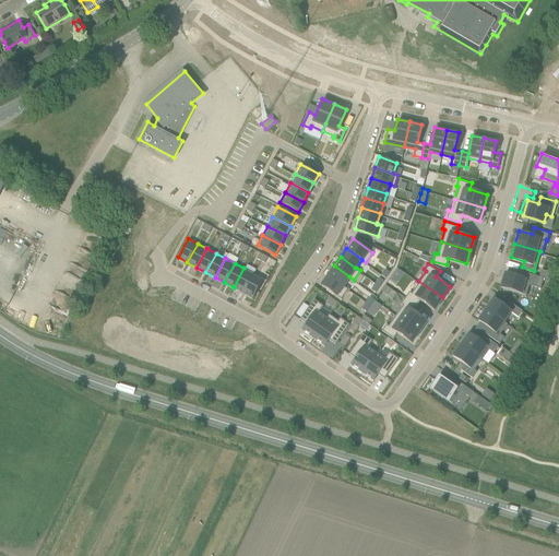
[(334,265),(328,274),(344,285),(344,284),(349,276),(334,265)]
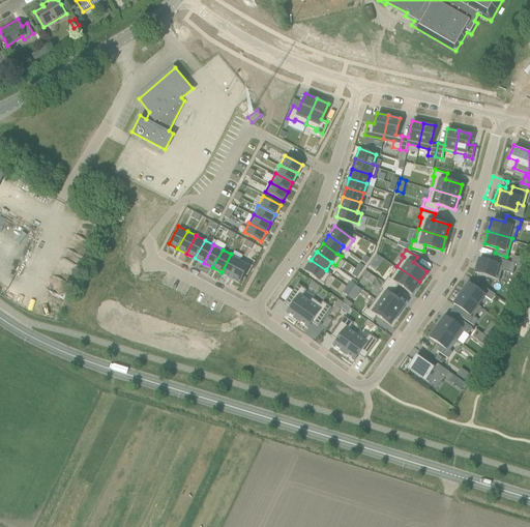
[(231,254),(222,272),(230,276),(240,259),(231,254)]
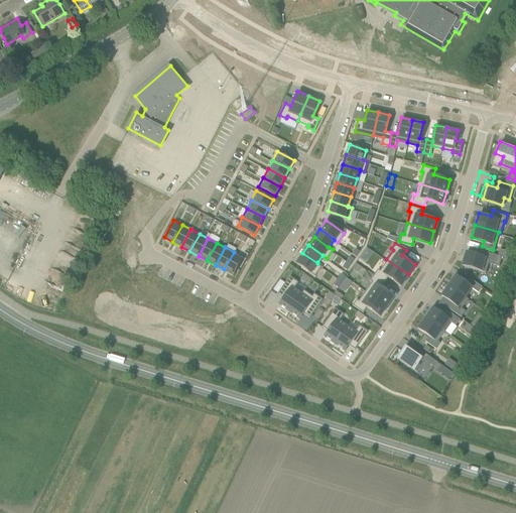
[(466,250),(462,263),(486,270),(488,261),(499,264),(502,254),(488,250),(479,248),(477,253),(466,250)]
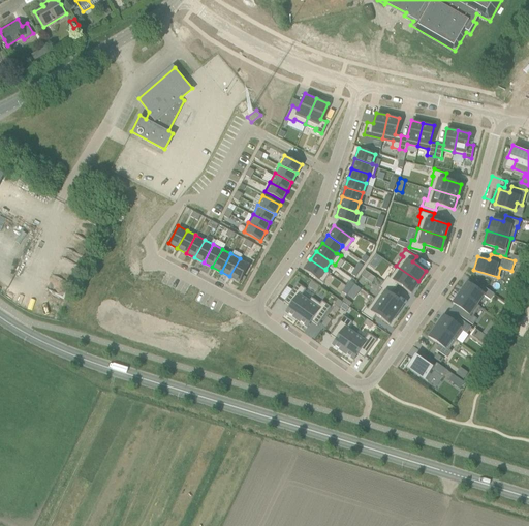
[(240,258),(229,276),(239,281),(249,264),(240,258)]
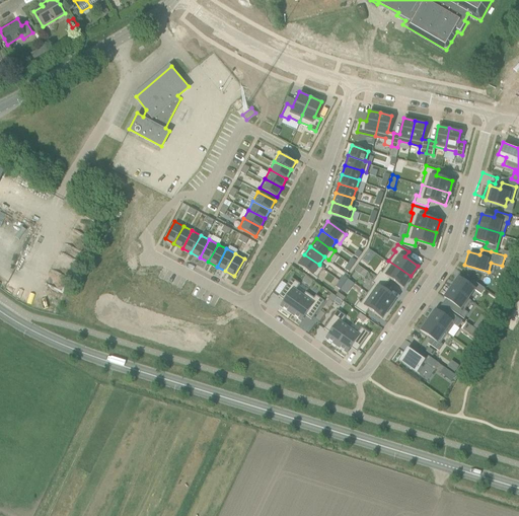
[(304,254),(298,264),(316,276),(323,267),(319,264),(319,265),(304,254)]
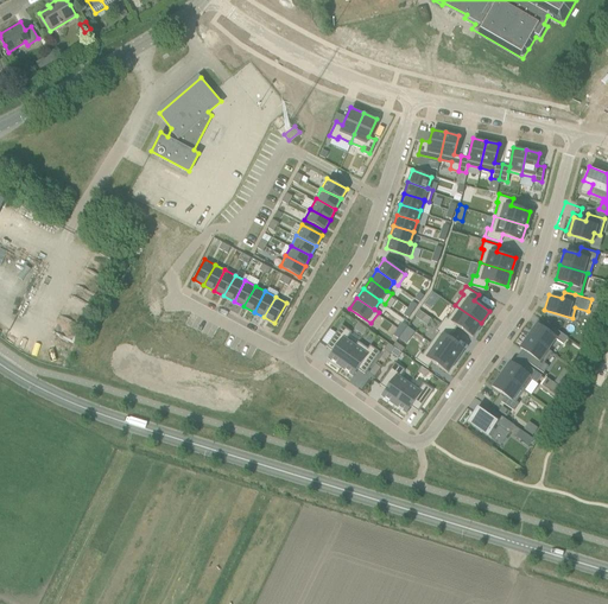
[(445,315),(441,322),(453,330),(457,324),(473,335),(481,323),(455,305),(448,316),(445,315)]
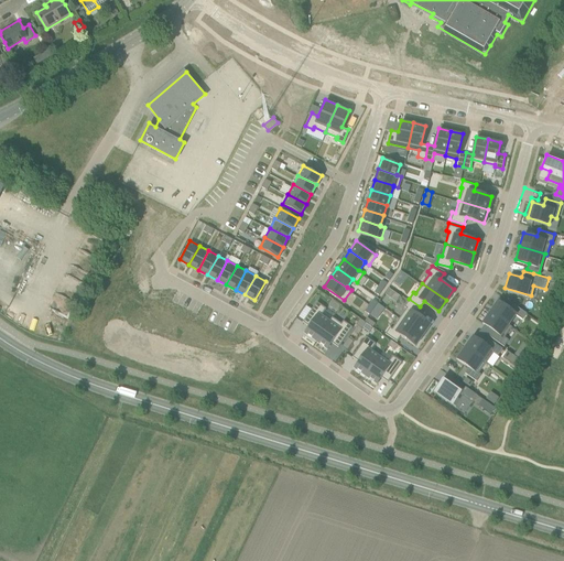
[(333,298),(328,303),(336,308),(339,303),(333,298)]
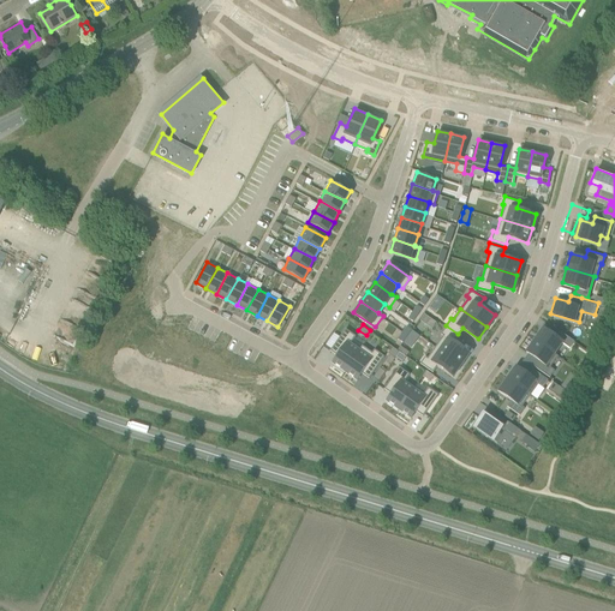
[(443,334),(435,345),(461,363),(470,351),(454,340),(458,334),(446,325),(441,331),(443,334)]
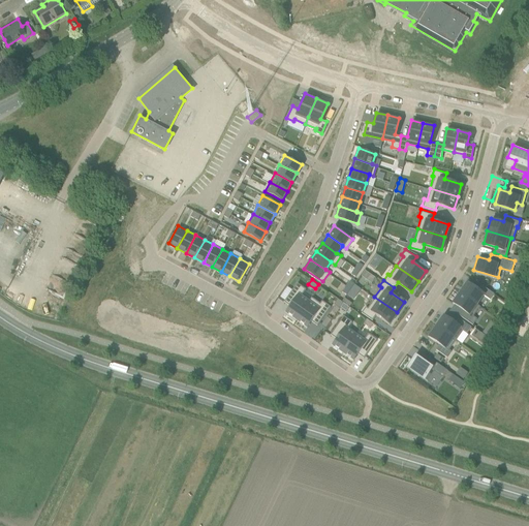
[(467,280),(460,290),(476,303),(477,303),(484,294),(490,298),(494,291),(480,282),(477,287),(467,280)]
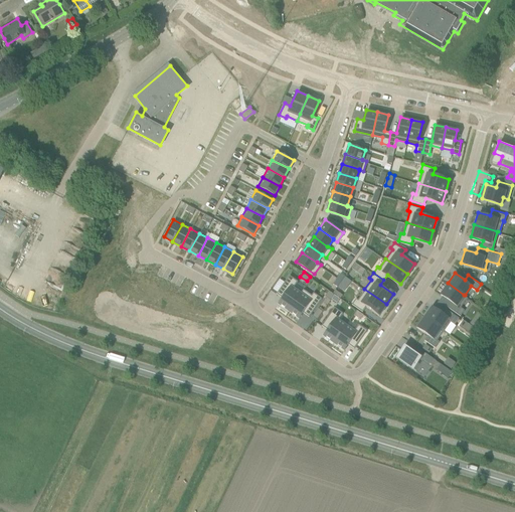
[(289,274),(276,292),(283,297),(279,302),(289,309),(301,292),(293,286),(297,280),(289,274)]
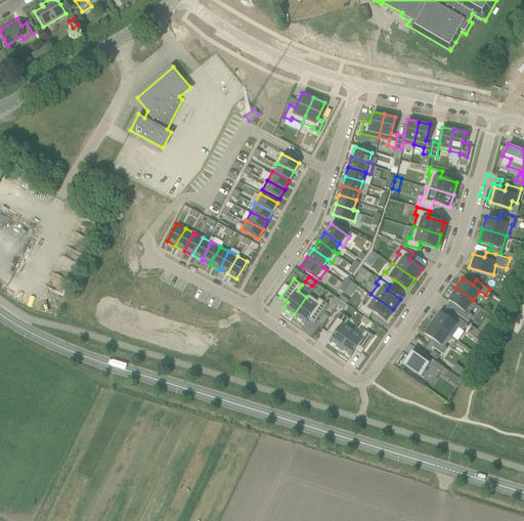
[(347,285),(344,289),(350,294),(357,284),(351,278),(347,285)]
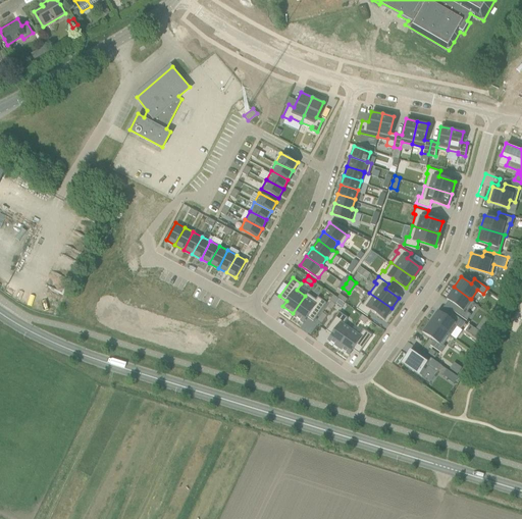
[(454,287),(447,297),(457,304),(453,309),(466,318),(470,312),(467,310),(473,300),(471,299),(454,287)]
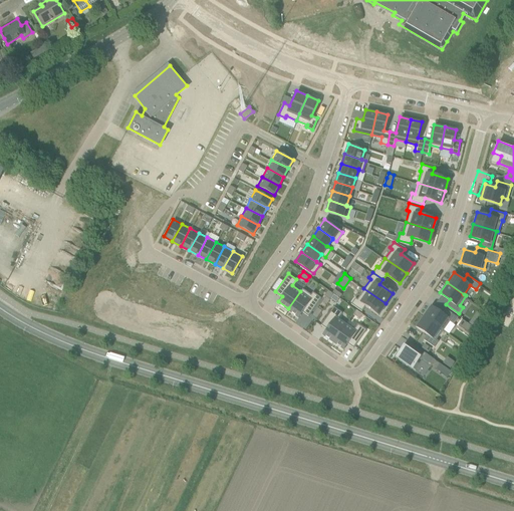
[(303,287),(288,308),(298,316),(302,310),(308,314),(321,296),(312,290),(310,293),(303,287)]
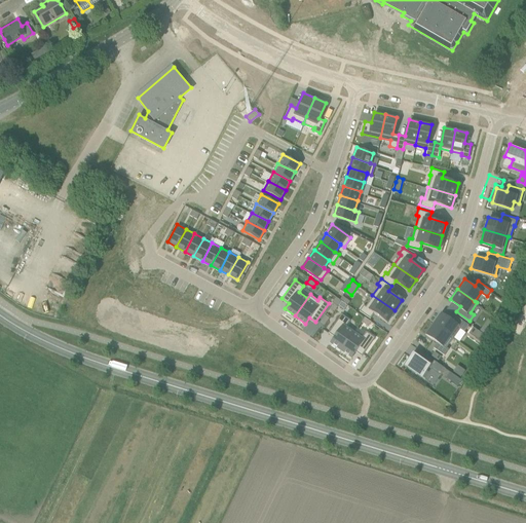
[(342,294),(339,298),(341,299),(346,303),(349,299),(342,294)]
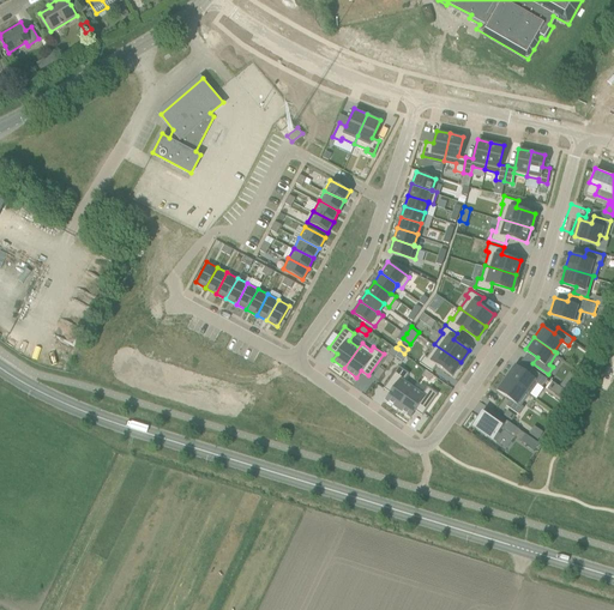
[(423,354),(419,361),(432,369),(437,363),(452,374),(461,362),(434,344),(427,356),(423,354)]
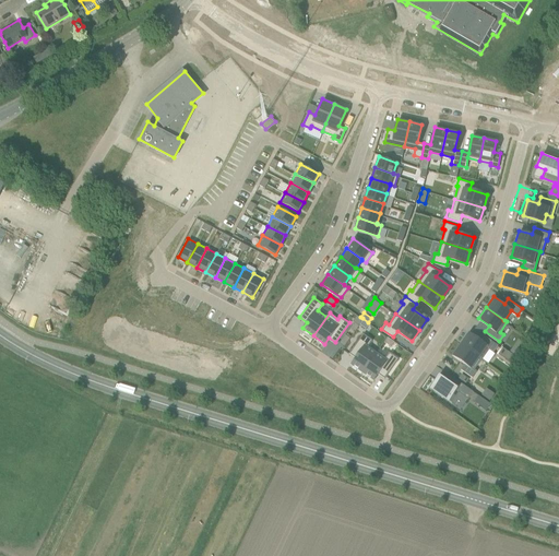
[(468,331),(461,342),(482,357),(488,362),(495,352),(492,351),(498,343),(484,333),(479,339),(468,331)]
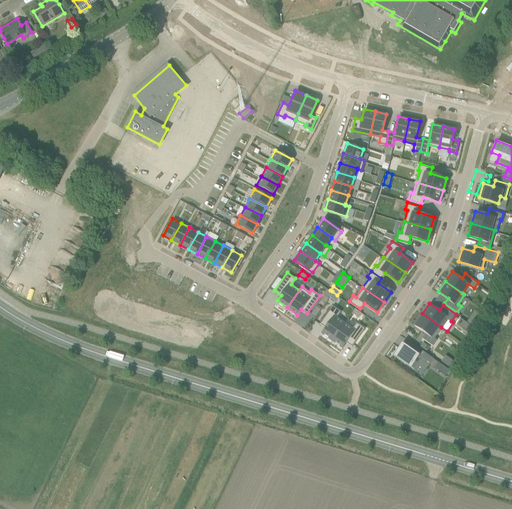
[(316,304),(311,312),(315,315),(320,307),(316,304)]
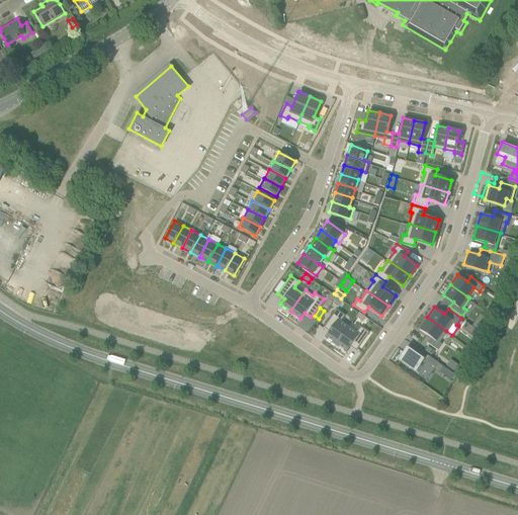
[(336,308),(323,326),(329,330),(325,336),(336,343),(348,326),(340,320),(344,314),(336,308)]
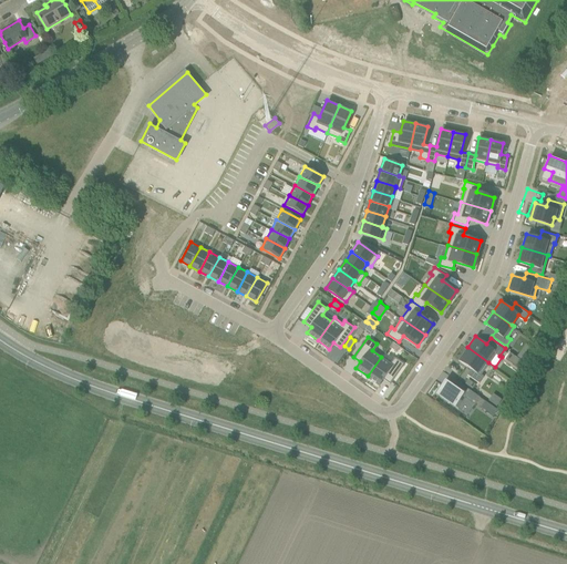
[(392,340),(390,345),(397,349),(400,345),(392,340)]
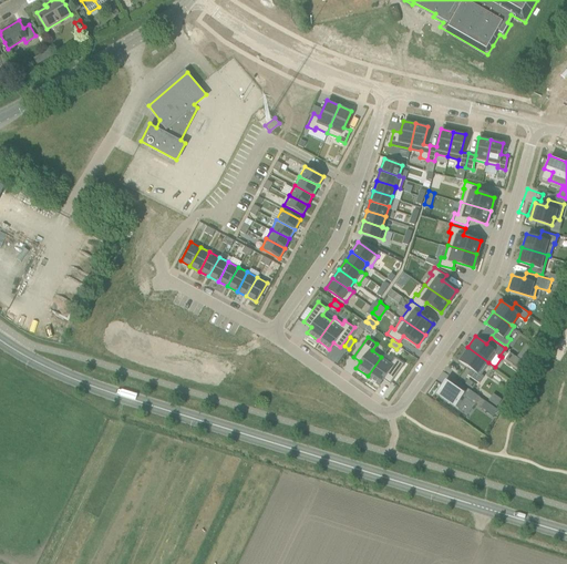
[(467,347),(460,359),(471,367),(467,372),(478,381),(483,375),(481,372),(488,362),(467,347)]
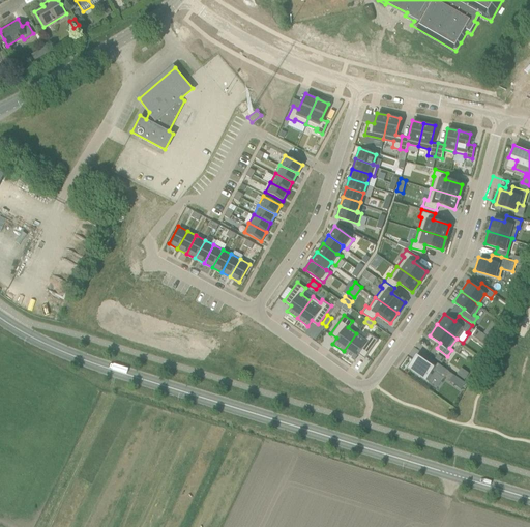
[(482,331),(478,338),(487,344),(490,337),(482,331)]
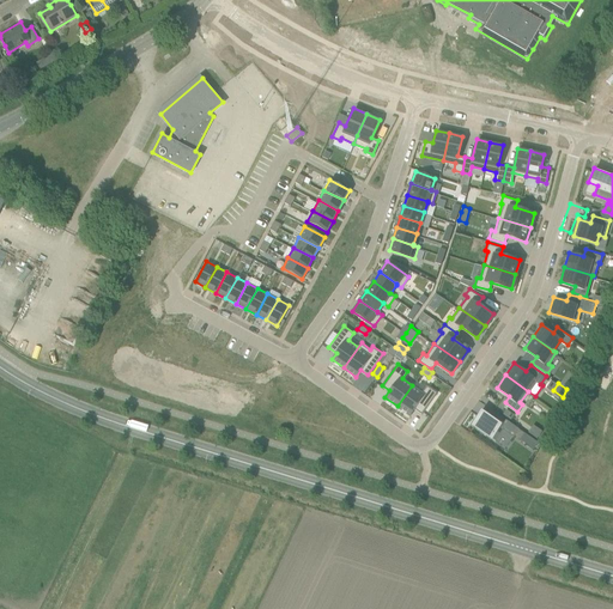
[(412,385),(398,406),(410,414),(414,408),(422,413),(437,391),(426,384),(422,391),(412,385)]
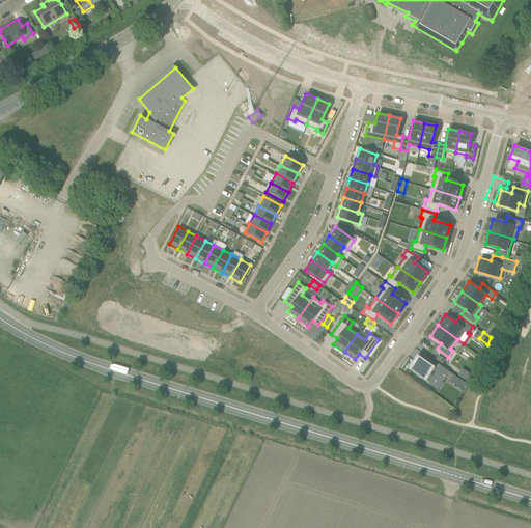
[(438,353),(436,357),(442,362),(445,358),(438,353)]
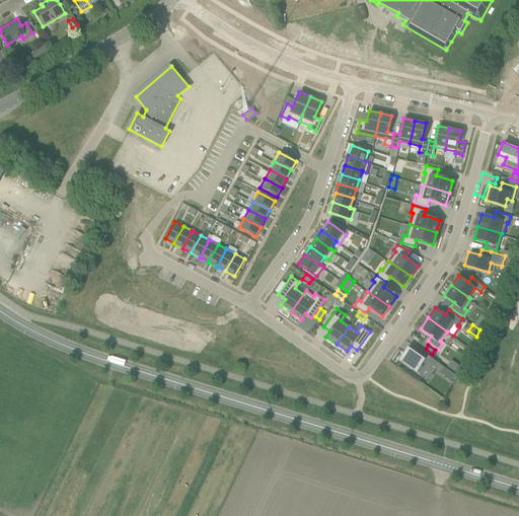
[(405,351),(399,358),(419,372),(428,377),(434,368),(439,361),(421,349),(418,354),(410,349),(409,348),(408,347),(408,348),(404,351),(405,351)]
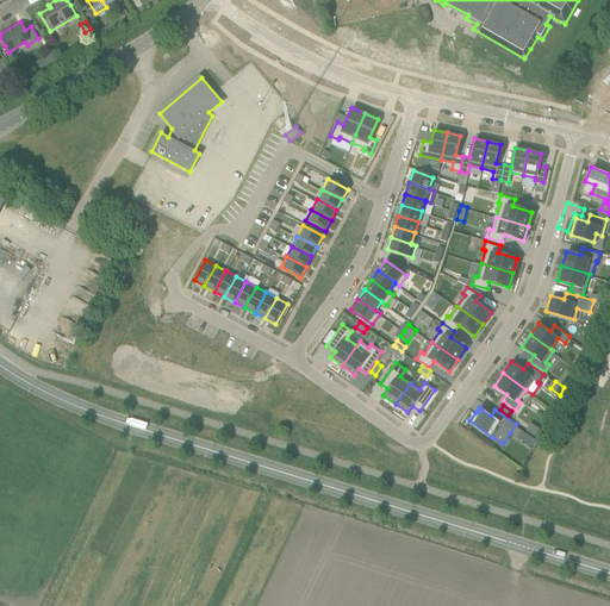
[(530,435),(526,442),(530,445),(535,438),(530,435)]
